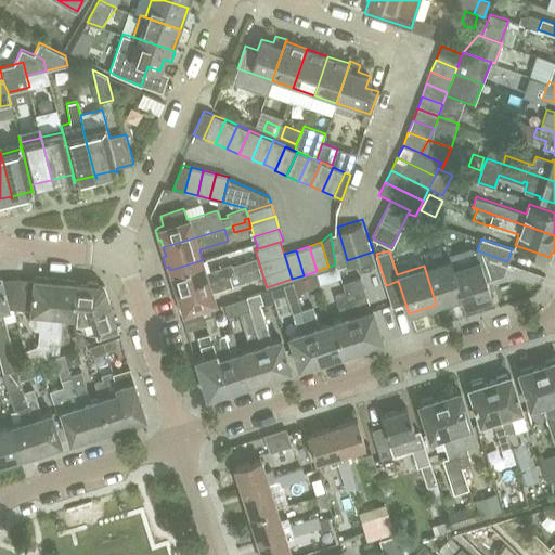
[(507,261),(477,250),(477,252),(479,259),(454,268),(454,269),(453,269),(463,296),(462,296),(465,307),(492,298),(487,281),(503,275),(503,274),(507,261)]
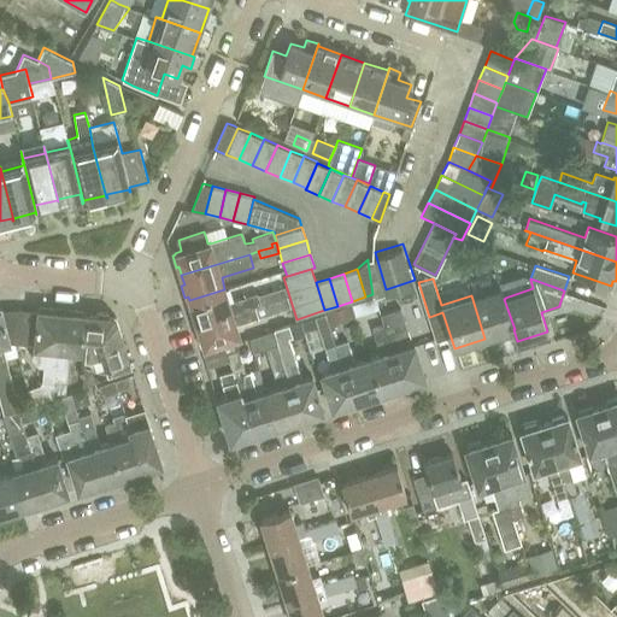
[(516,341),(517,341),(513,329),(515,329),(504,299),(505,299),(505,298),(504,298),(500,286),(471,295),(485,339),(512,329),(516,341)]
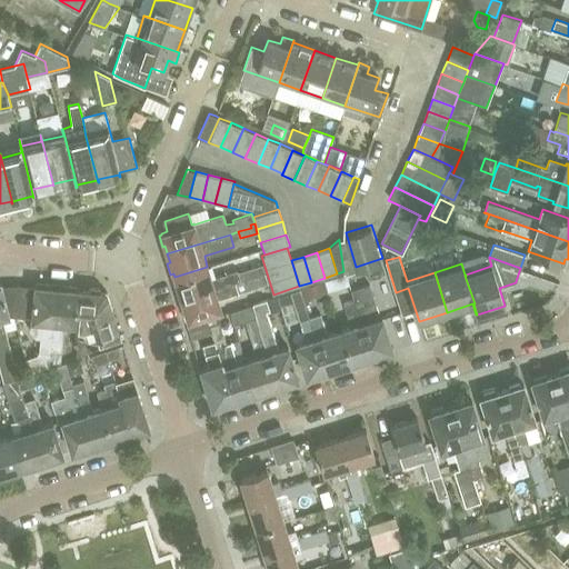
[(181,299),(265,273),(262,265),(238,271),(238,270),(211,278),(207,267),(175,277),(176,280),(172,281),(176,291),(179,290),(181,299)]
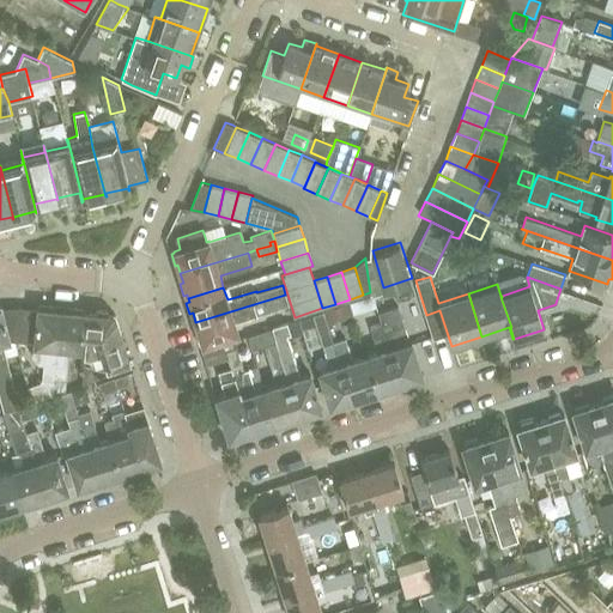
[(195,322),(199,331),(195,332),(199,344),(202,343),(202,344),(237,333),(235,322),(289,304),(285,295),(195,322)]
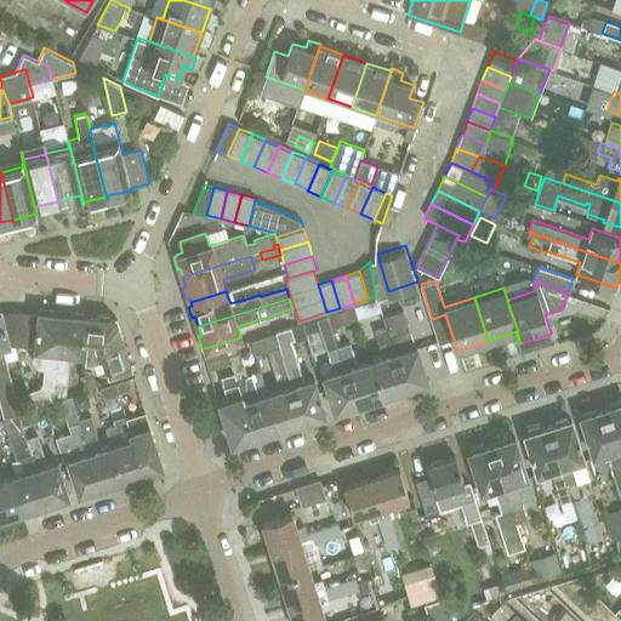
[(380,309),(377,300),(354,307),(358,317),(380,309)]
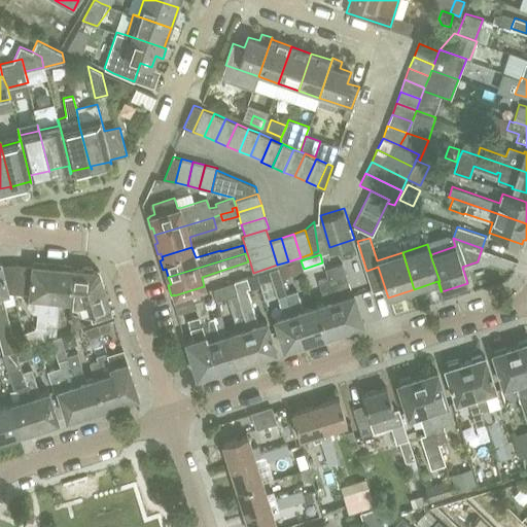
[(0,340),(0,341),(3,354),(15,350),(16,349),(2,293),(8,291),(20,292),(16,264),(15,264),(1,265),(0,261),(0,260),(0,340)]
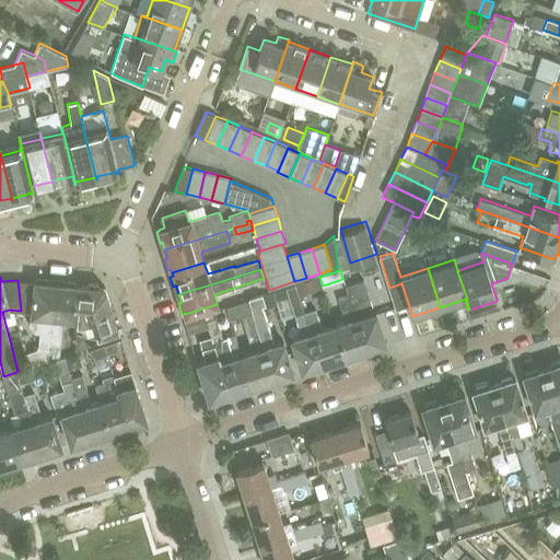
[(296,283),(300,294),(321,287),(317,277),(296,283)]
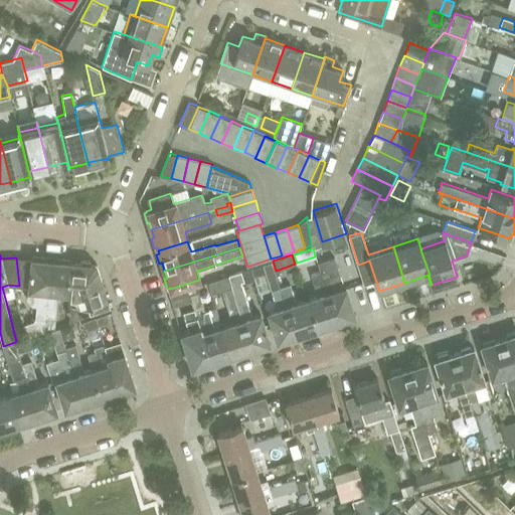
[(32,306),(35,306),(34,320),(22,325),(25,337),(43,331),(51,261),(43,260),(43,256),(33,256),(33,259),(31,259),(16,258),(19,286),(29,287),(27,300),(32,306)]
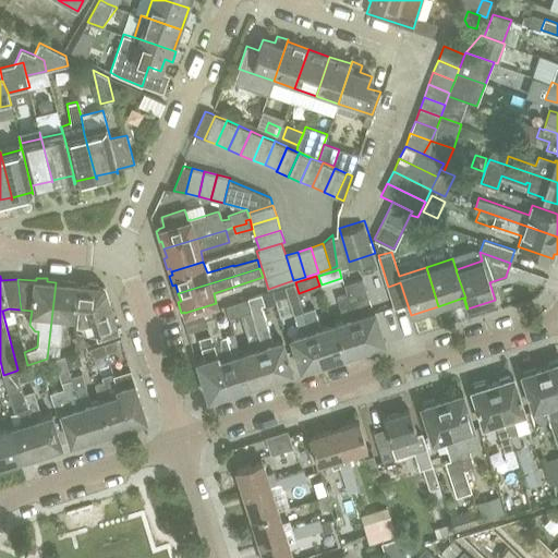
[(343,284),(347,293),(348,296),(365,349),(373,347),(374,349),(384,346),(383,343),(385,342),(374,311),(373,311),(362,278),(343,284)]
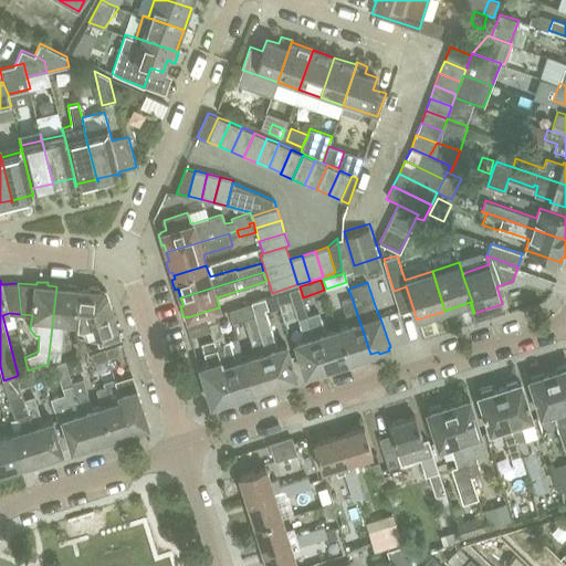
[(64,286),(56,286),(48,364),(59,359),(61,342),(63,321),(73,322),(76,301),(77,287),(75,287),(75,285),(65,284),(64,286)]
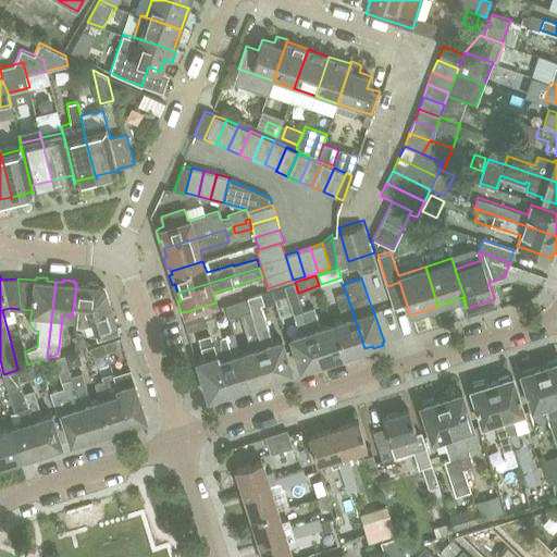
[(93,322),(95,330),(98,339),(119,333),(109,301),(104,285),(97,285),(98,282),(88,281),(87,284),(81,283),(78,293),(76,324),(82,325),(93,322)]
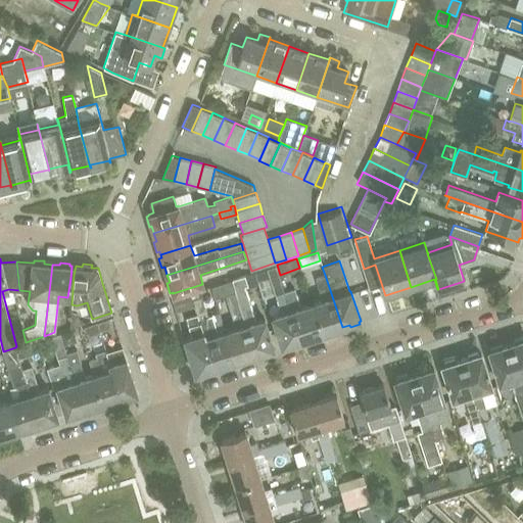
[(272,316),(282,346),(283,345),(284,348),(294,345),(293,342),(300,340),(285,291),(284,291),(275,266),(267,268),(282,313),(272,316)]
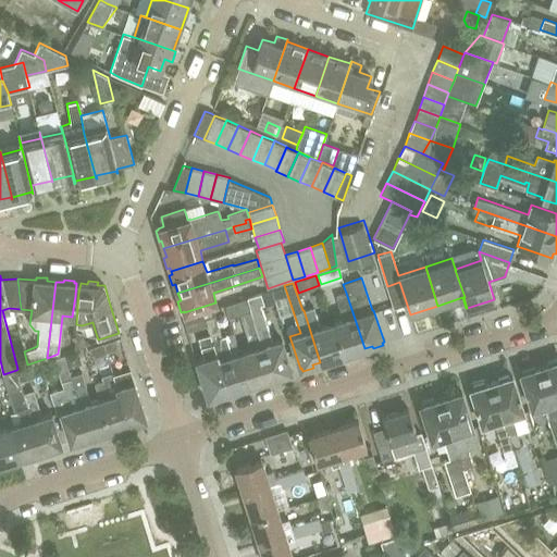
[(261,293),(263,304),(264,306),(275,302),(272,294),(271,289),(261,293)]
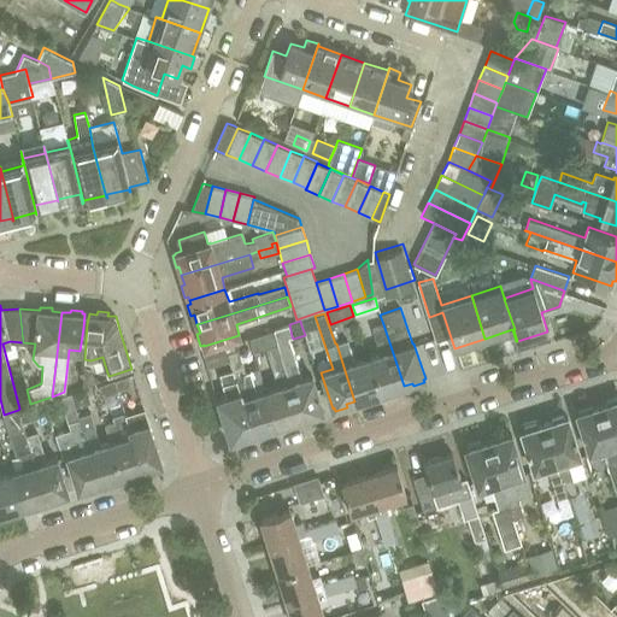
[(274,328),(274,330),(278,344),(280,351),(301,418),(323,411),(312,376),(301,380),(294,357),(285,324),(274,328)]
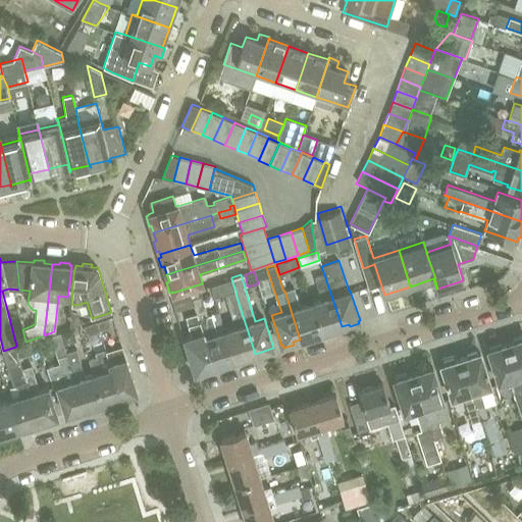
[(323,331),(324,334),(333,331),(333,328),(342,326),(325,277),(324,274),(315,277),(322,300),(313,303),(322,332),(323,331)]
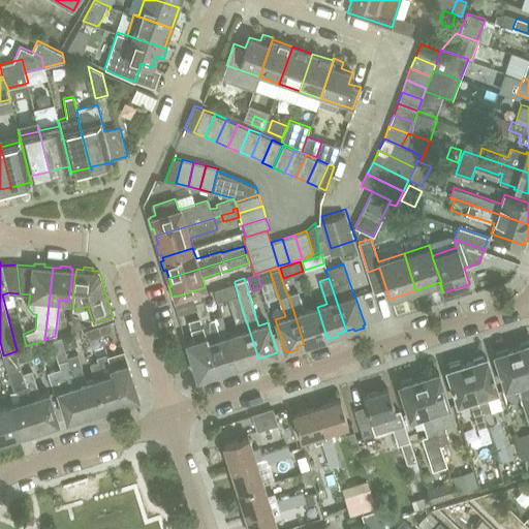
[(239,294),(235,283),(215,289),(218,301),(227,299),(239,294)]
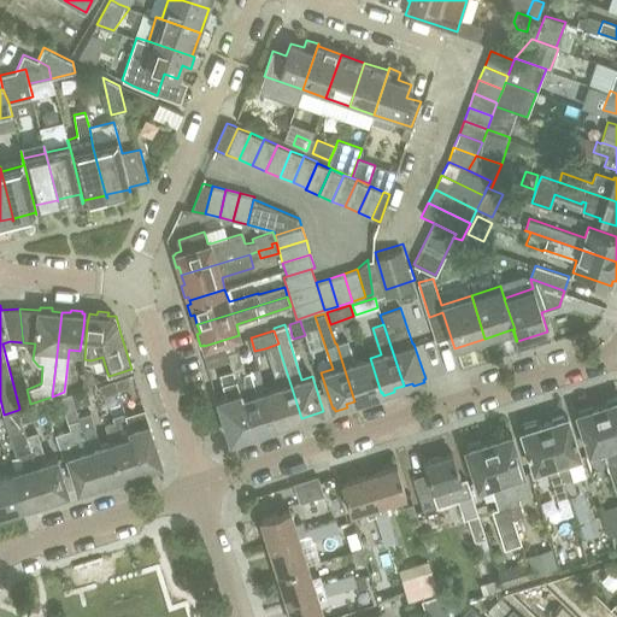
[(364,398),(364,401),(376,398),(375,394),(376,394),(365,359),(354,363),(347,340),(336,344),(354,401),(364,398)]
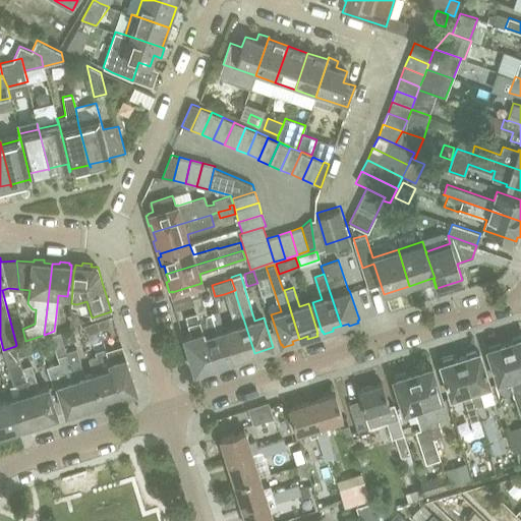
[(196,312),(213,366),(232,360),(222,331),(217,332),(211,313),(208,314),(201,295),(191,298),(193,304),(196,312)]
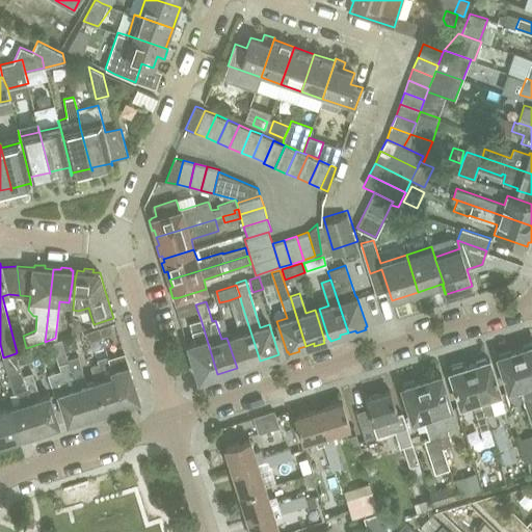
[(239,334),(231,336),(240,367),(250,364),(260,361),(241,302),(231,306),(239,334)]
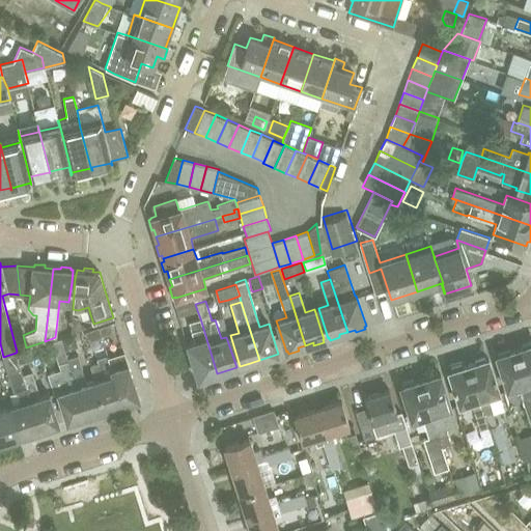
[(202,378),(217,373),(200,318),(189,322),(195,341),(187,344),(197,375),(202,378)]
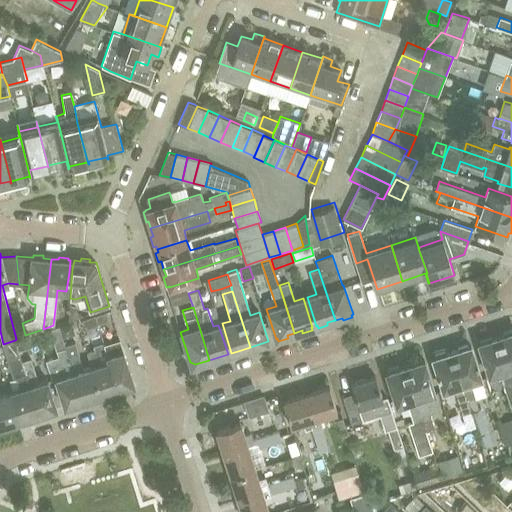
[(109,319),(106,311),(95,315),(98,323),(109,319)]
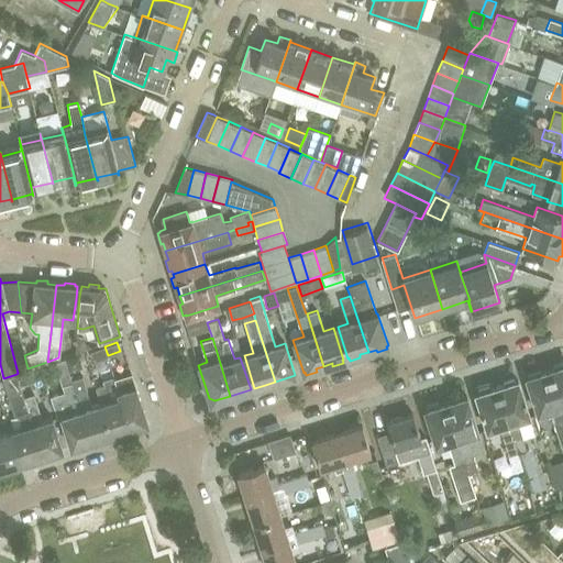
[(108,355),(105,346),(90,351),(92,360),(108,355)]
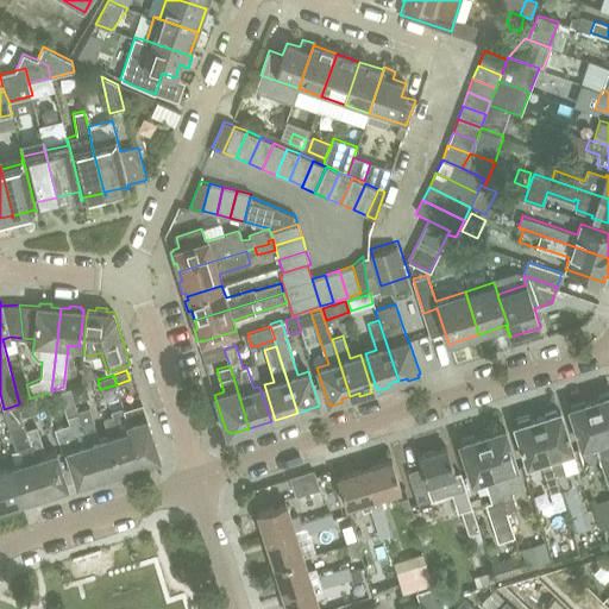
[(82,384),(71,388),(75,400),(86,396),(82,384)]
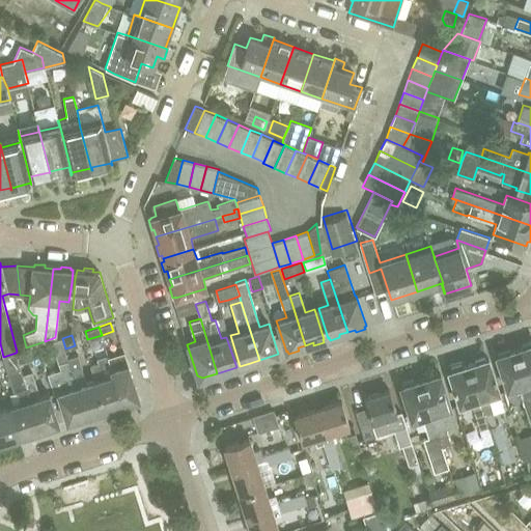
[(87,416),(70,360),(67,357),(65,348),(62,338),(53,340),(60,363),(67,389),(57,392),(63,411),(67,422),(87,416)]
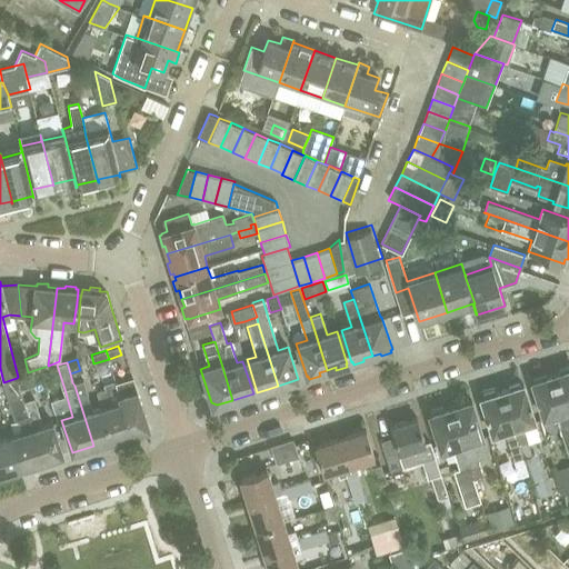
[(568,366),(559,369),(560,371),(553,373),(568,428),(568,366)]
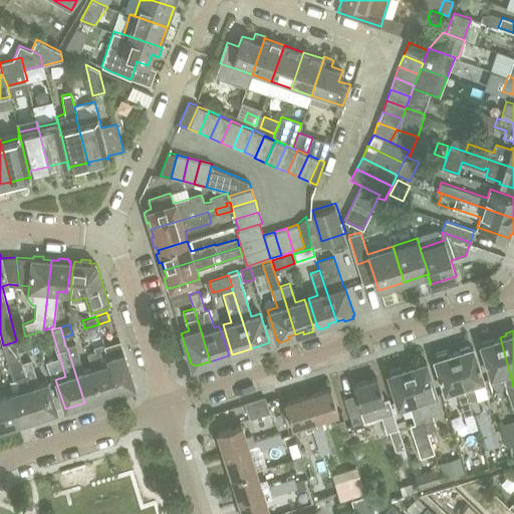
[(15,341),(18,351),(39,344),(36,334),(16,340),(15,341)]
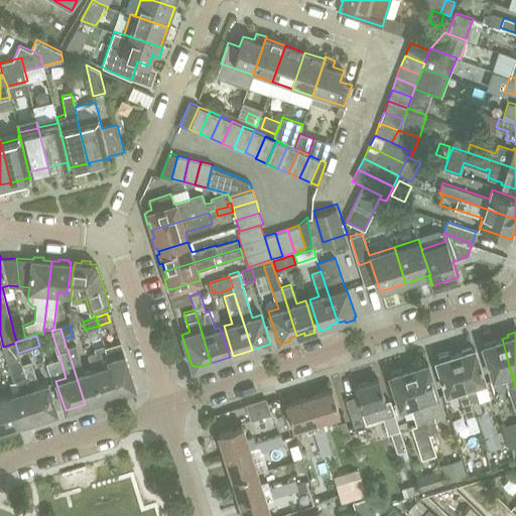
[(515,417),(515,388),(502,339),(495,341),(494,339),(485,342),(485,345),(482,345),(493,379),(503,376),(508,392),(515,417)]
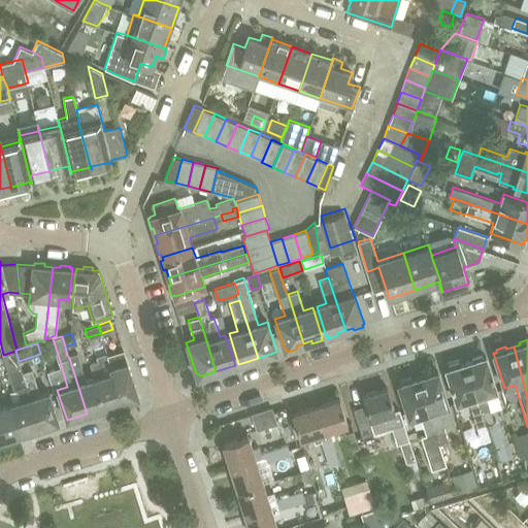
[(120,351),(107,355),(123,402),(138,397),(124,350),(120,351)]
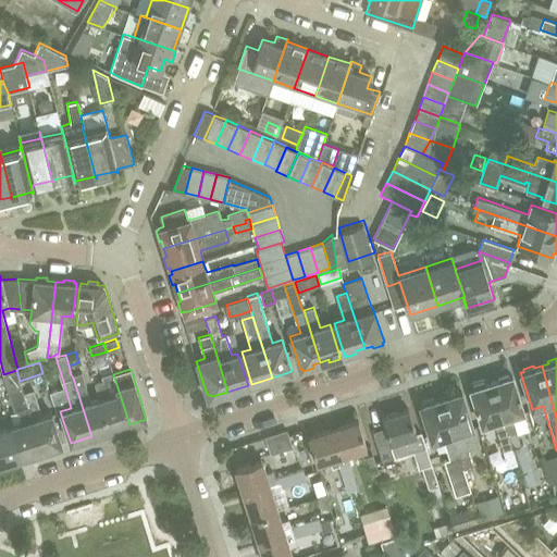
[(33,454),(42,452),(26,400),(20,381),(16,370),(3,374),(14,410),(19,409),(23,422),(12,426),(19,447),(22,458),(24,457),(24,459),(34,456),(33,454)]
